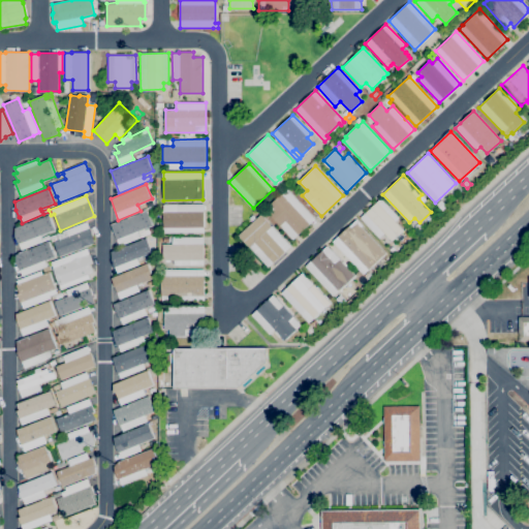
[(296,239),(269,211),(284,196),(291,204),(297,198),(316,220),(296,239)]
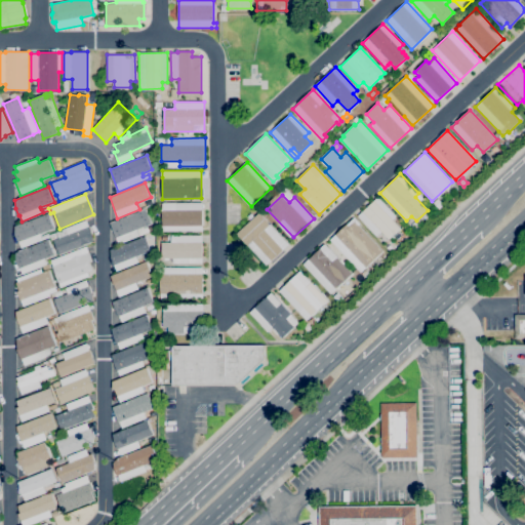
[(389,239),(381,231),(376,236),(358,216),(377,197),(396,216),(393,219),(400,228),(389,239)]
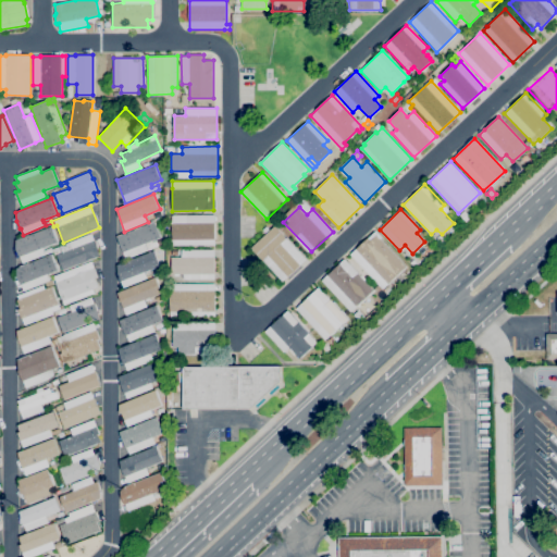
[(467,222),(460,214),(465,210),(471,218),(467,222)]
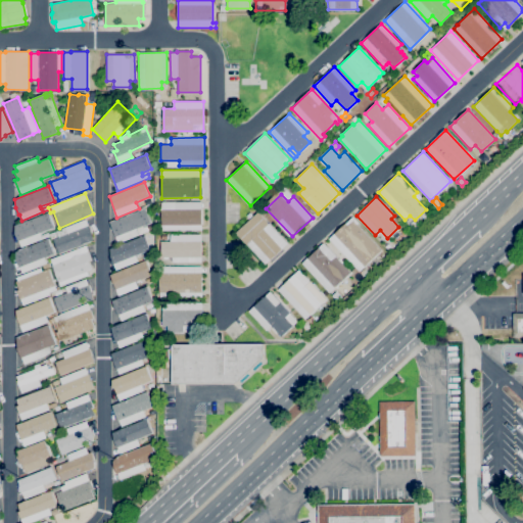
[(161,231),(161,215),(160,215),(160,211),(162,211),(161,207),(155,207),(155,202),(201,202),(201,230),(161,231)]
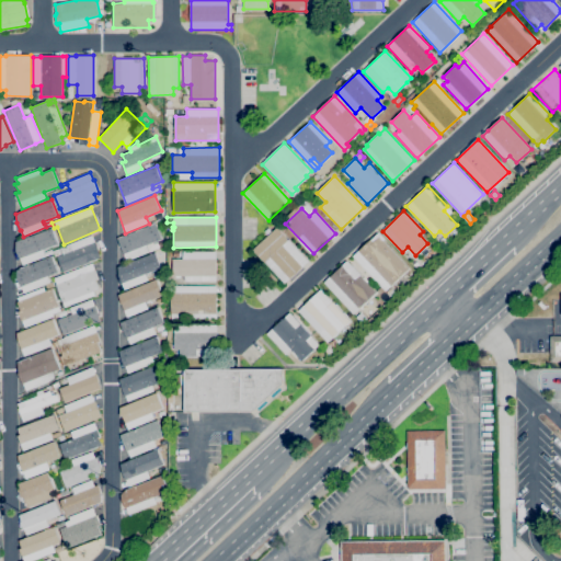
[(127,261),(117,238),(156,222),(162,239),(146,245),(149,252),(127,261)]
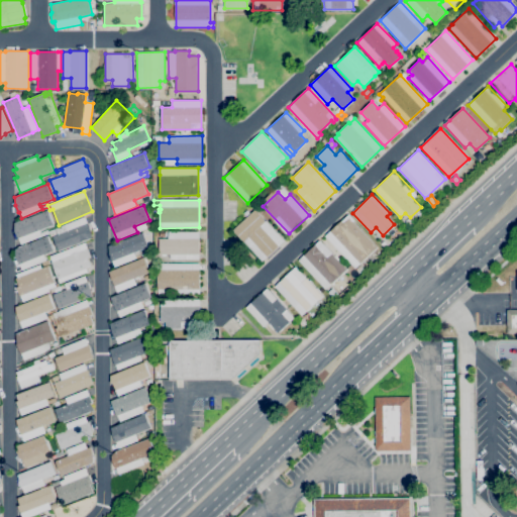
[(421,217),(416,212),(421,208),(425,213),(421,217)]
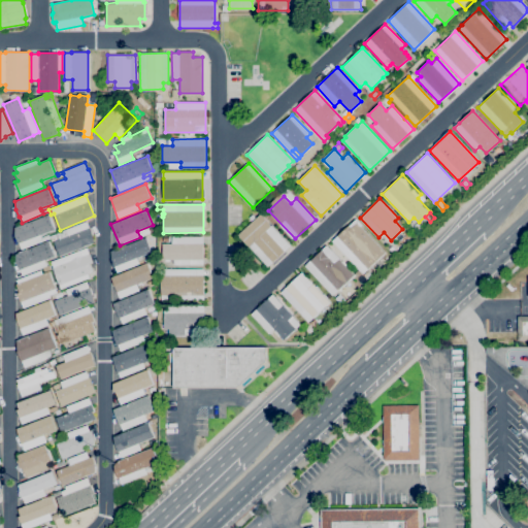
[(267,267),(238,235),(253,222),(250,218),(252,215),(256,219),(261,213),(290,245),(267,267)]
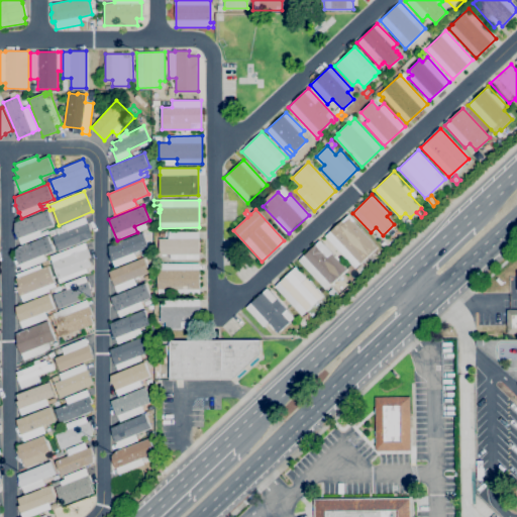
[(20,244),(18,238),(17,238),(14,231),(14,223),(47,210),(54,224),(39,230),(39,232),(47,229),(48,233),(20,244)]
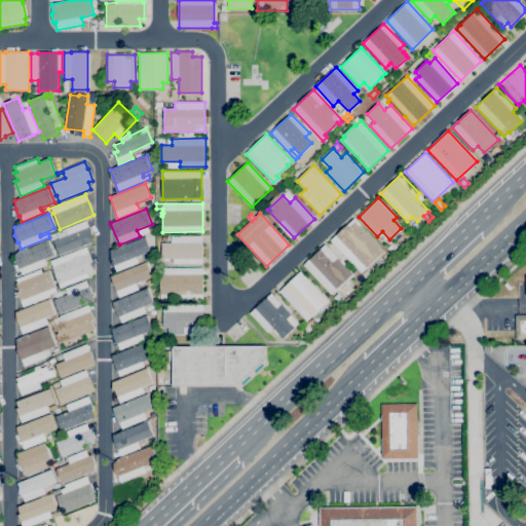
[(362,272),(331,240),(354,218),(361,224),(360,225),(384,252),(362,272)]
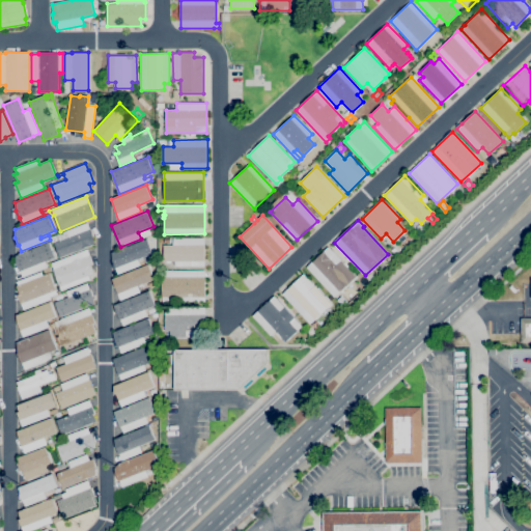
[(59,257),(54,243),(68,238),(65,231),(87,223),(89,229),(91,228),(93,234),(93,244),(59,257)]
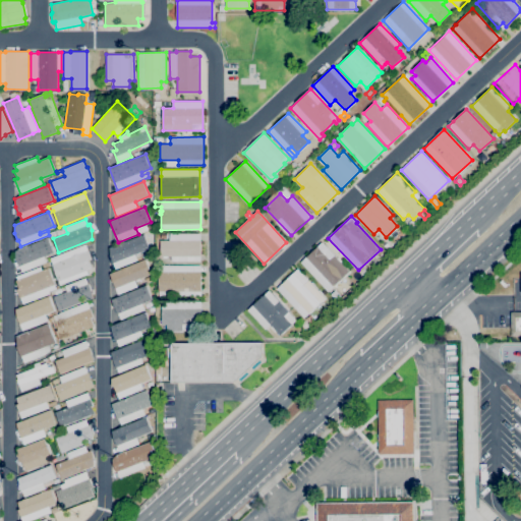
[(201,262),(172,262),(172,255),(168,255),(168,258),(163,258),(163,256),(161,256),(161,254),(159,254),(159,250),(161,250),(161,240),(170,240),(170,233),(200,233),(201,262)]
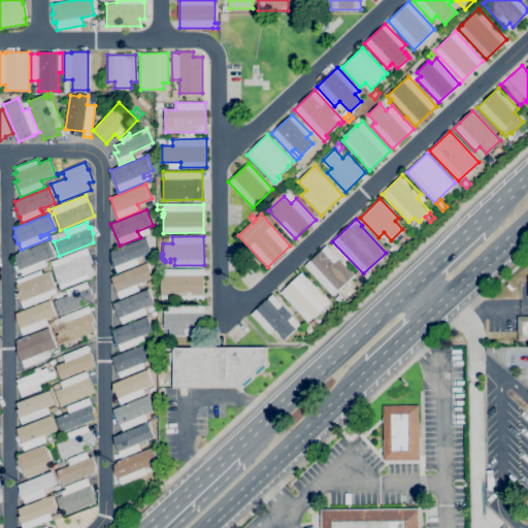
[(117,272),(114,266),(112,259),(111,252),(146,237),(152,253),(137,258),(139,264),(117,272)]
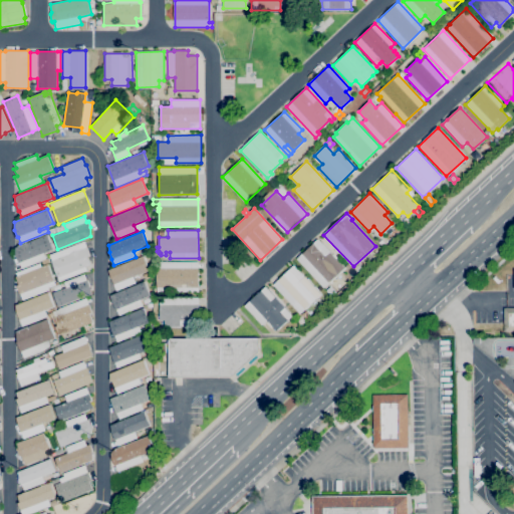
[(41,261),(21,269),(19,263),(13,248),(47,234),(53,249),(43,253),(45,259),(41,261)]
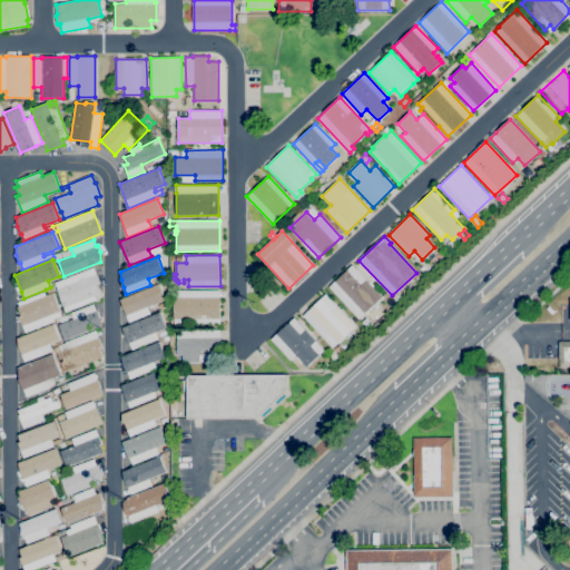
[(359,318),(330,287),(353,265),(383,297),(359,318)]
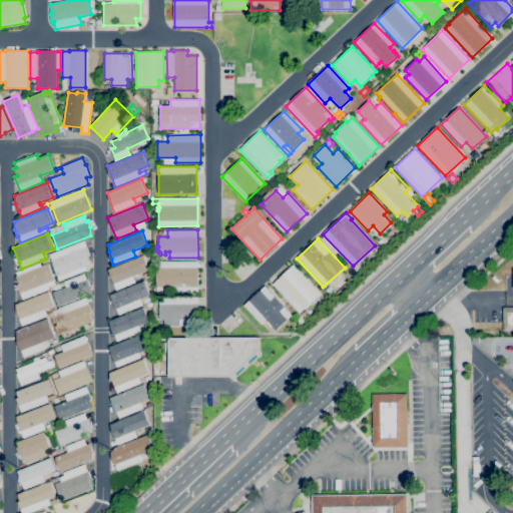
[(59,281),(51,260),(49,254),(84,240),(90,255),(87,257),(91,265),(88,266),(89,268),(86,269),(87,270),(59,281)]
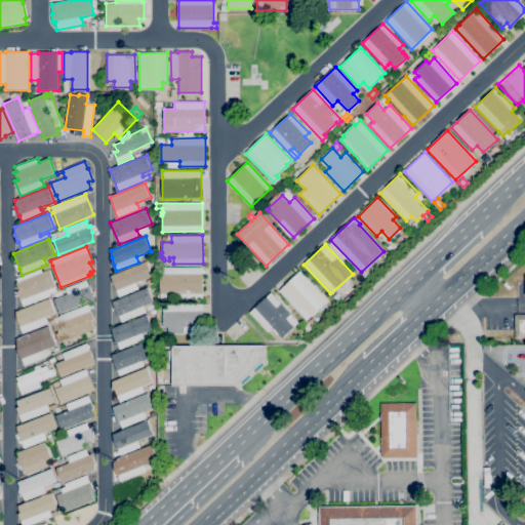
[(119,296),(111,276),(147,260),(153,276),(135,283),(138,289),(119,296)]
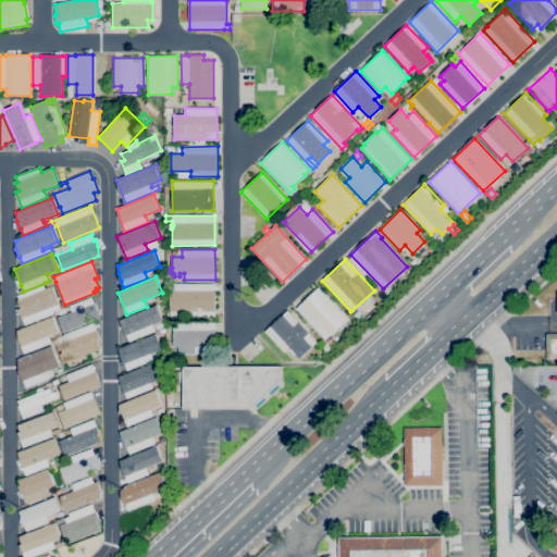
[(215,317),(171,317),(170,284),(214,283),(215,317)]
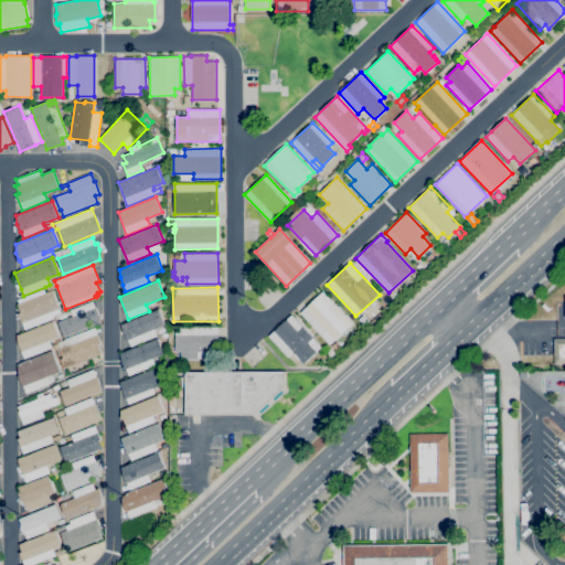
[(25,330),(22,323),(21,323),(18,313),(20,312),(17,304),(19,304),(18,300),(44,289),(45,292),(52,290),(61,313),(53,317),(54,319),(25,330)]
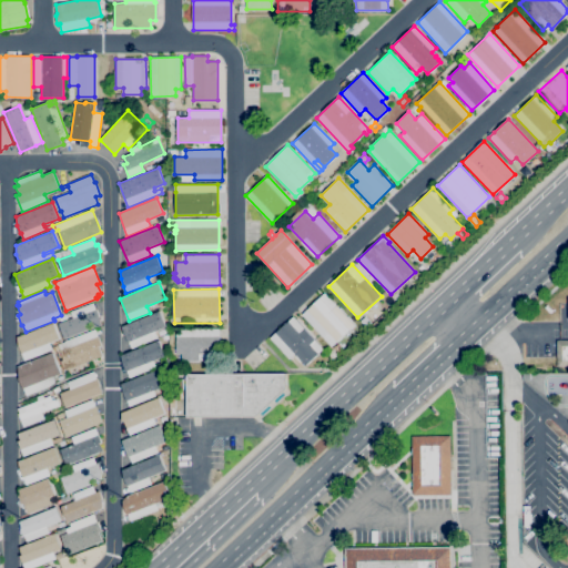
[(396,301),(391,295),(395,291),(401,296),(396,301)]
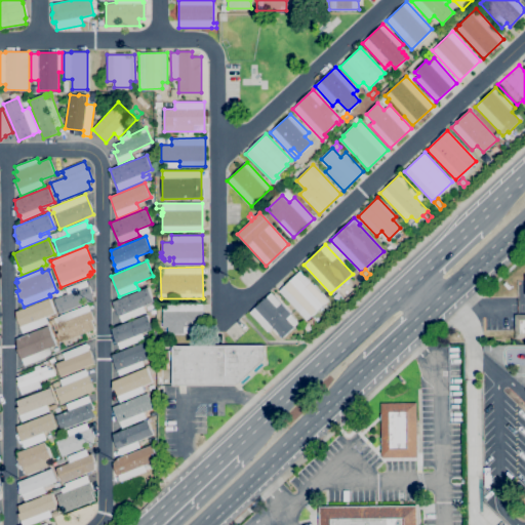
[(307,320),(279,291),(300,271),(311,282),(312,282),(328,299),(323,305),(327,310),(322,315),(317,310),(307,320)]
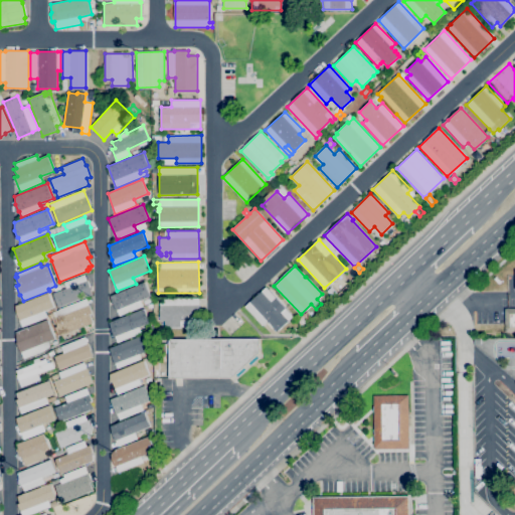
[(59,307),(53,294),(66,289),(64,283),(84,275),(92,294),(59,307)]
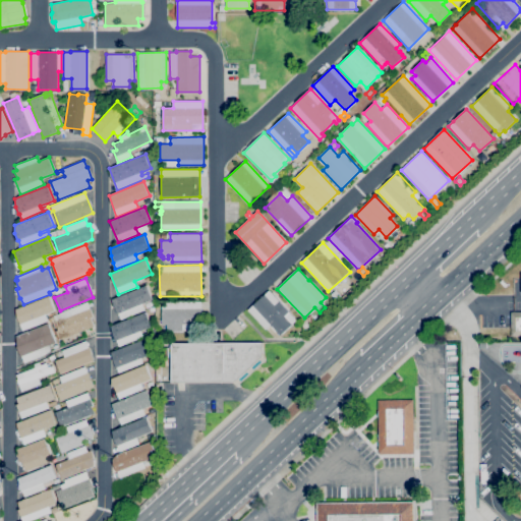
[(120,320),(112,299),(148,285),(154,299),(151,300),(153,305),(147,308),(145,302),(142,303),(145,309),(120,320)]
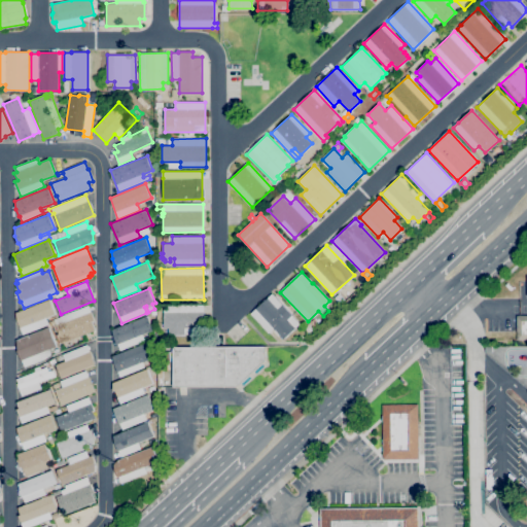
[(283,339),(278,332),(277,334),(274,330),(275,329),(274,328),(269,332),(250,314),(272,293),(300,323),(283,339)]
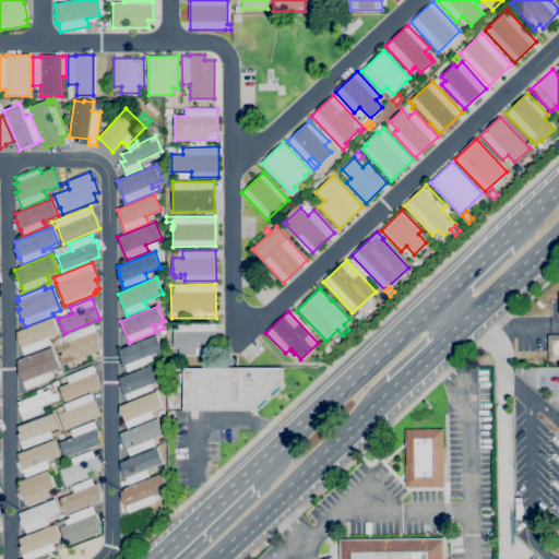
[(21,348),(16,332),(52,318),(59,333),(48,337),(51,344),(24,355),(21,348)]
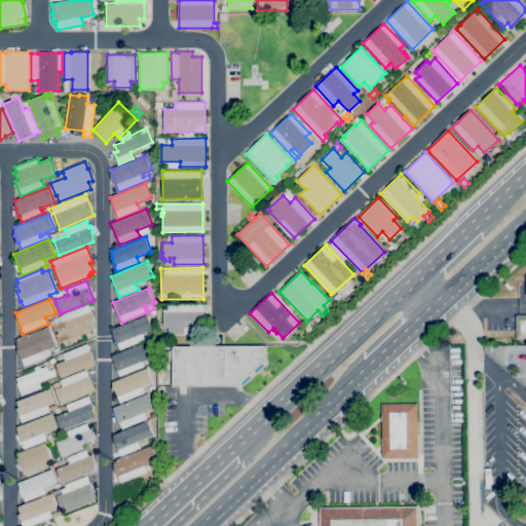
[(184,334),(184,333),(168,334),(168,327),(163,327),(163,305),(203,304),(204,334),(184,334)]
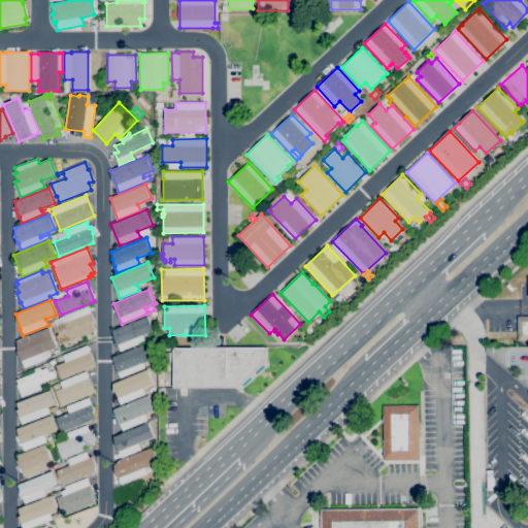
[(94,331),(63,343),(56,326),(63,323),(61,317),(88,306),(94,321),(92,322),(94,328),(94,331)]
